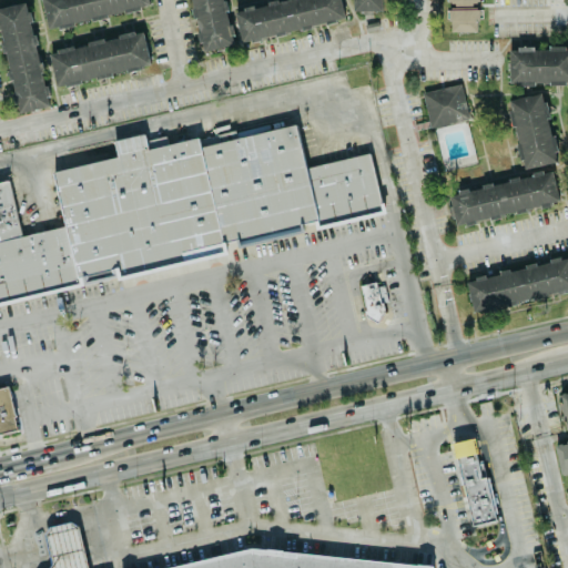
[(41,0),(47,28),(149,9),(146,0),(41,0)]
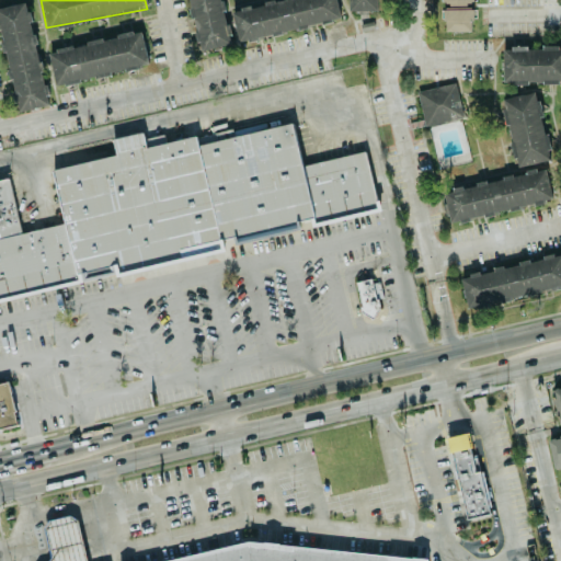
[(187,0),(197,50),(229,45),(220,0),(187,0)]
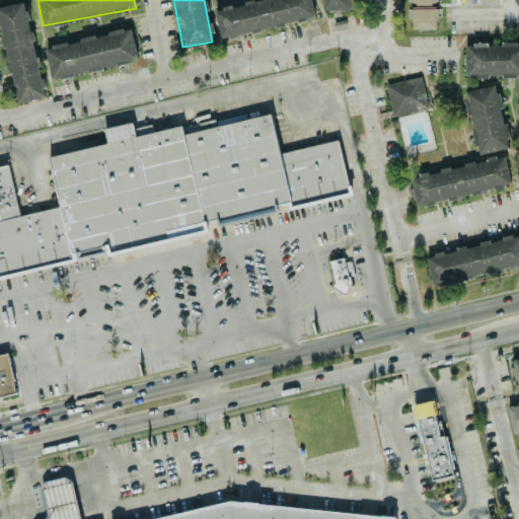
[(220,38),(315,19),(311,0),(251,0),(232,4),(232,6),(214,9),(220,38)]
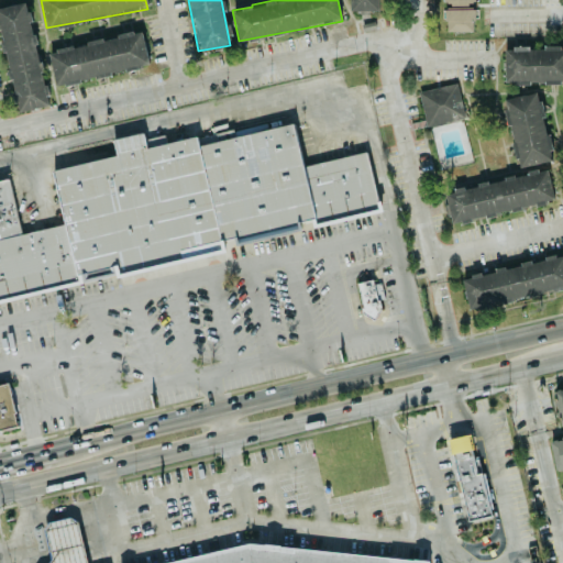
[(349,0),(349,11),(378,11),(378,0),(349,0)]
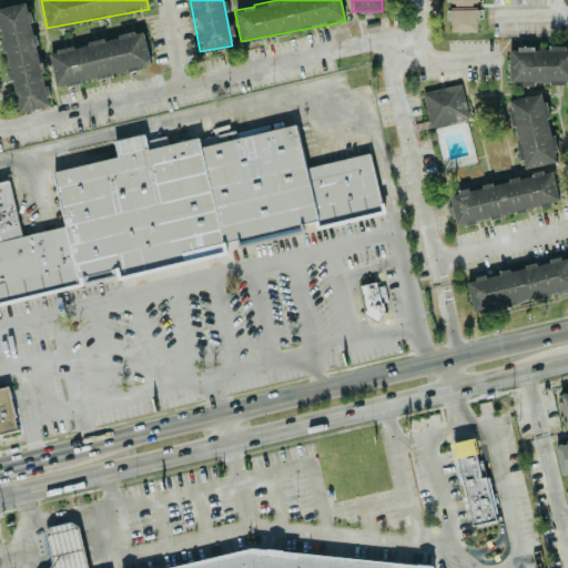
[(478,32),(480,7),(476,7),(476,0),(447,0),(447,2),(455,2),(455,10),(449,10),(448,31),(478,32)]
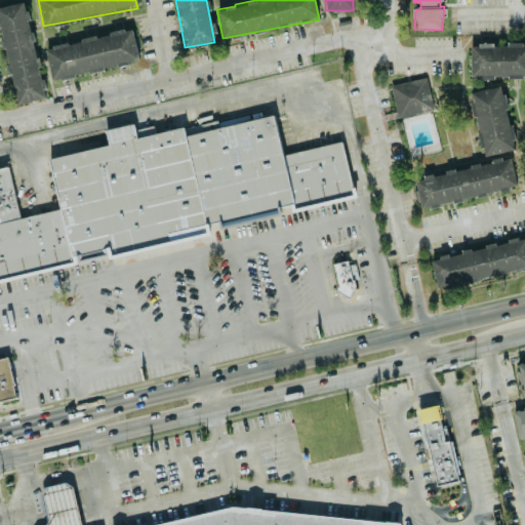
[(44,98),(26,1),(0,6),(0,28),(14,105),(44,98)]
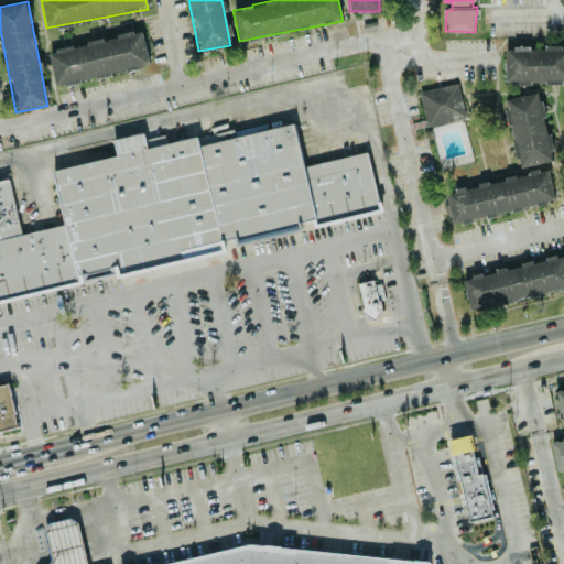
[(150,67),(142,31),(49,50),(55,86),(150,67)]
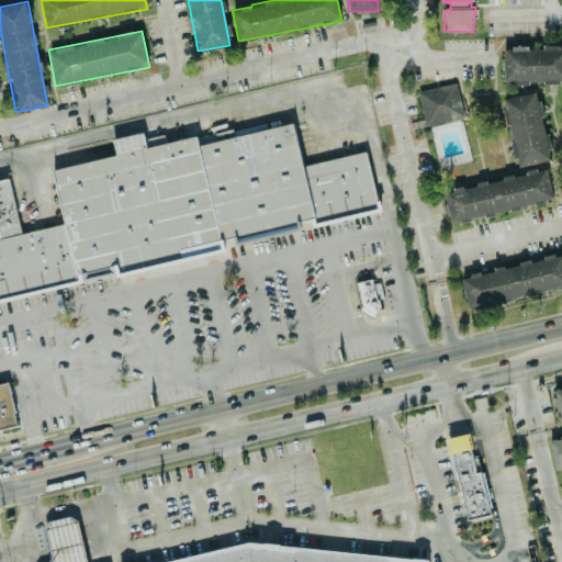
[(504,83),(561,82),(561,46),(503,47),(504,83)]
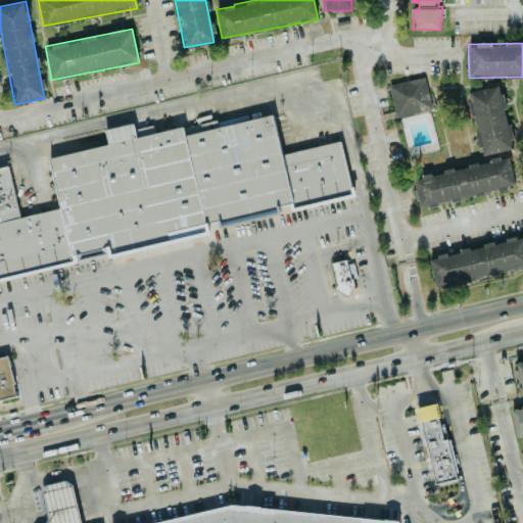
[(389,86),(396,117),(432,109),(425,78),(389,86)]
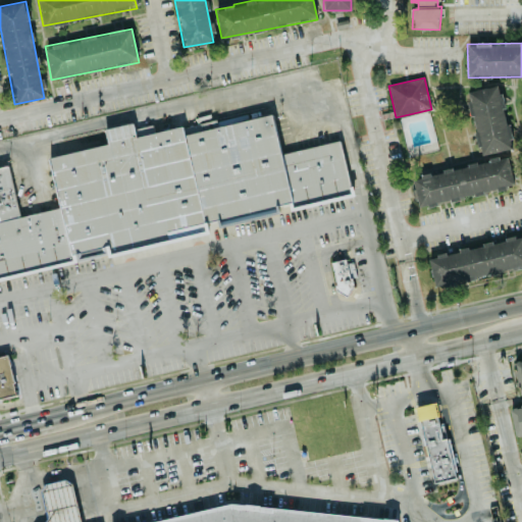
[(512,150),(501,86),(467,91),(477,148),(480,147),(481,155),(512,150)]
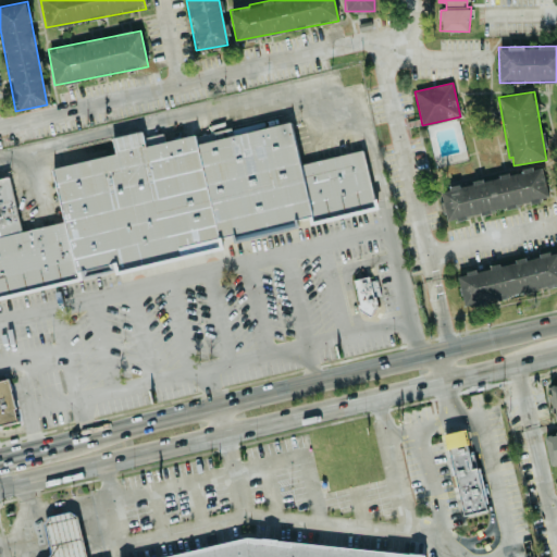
[(0,175),(0,295),(112,269),(114,274),(222,248),(220,238),(306,218),(308,224),(376,208),(361,150),(299,165),(288,122),(198,144),(195,133),(144,146),(140,133),(111,139),(114,151),(48,168),(61,220),(21,230),(7,174),(0,175)]
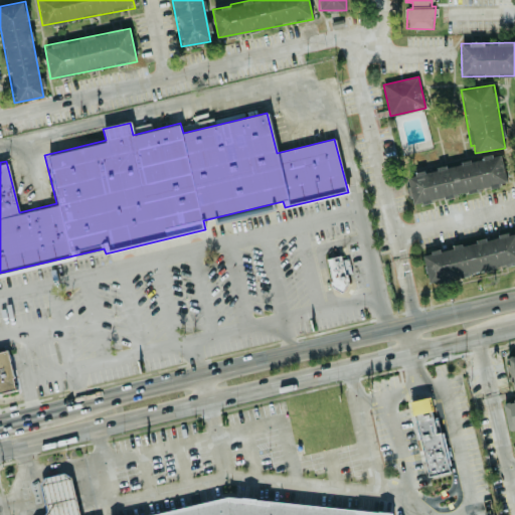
[(507,185),(502,156),(406,174),(412,203),(507,185)]
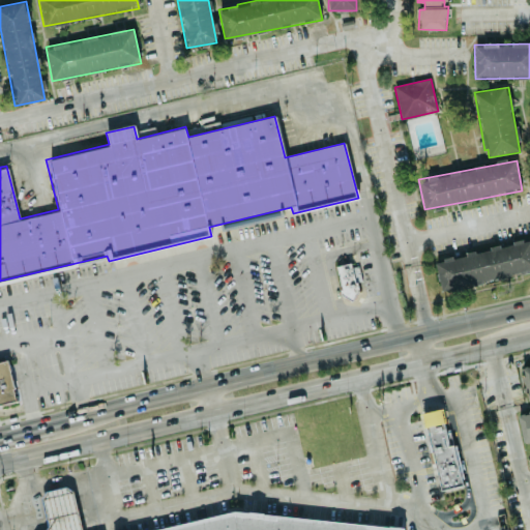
[(529,271),(529,240),(435,261),(441,291),(529,271)]
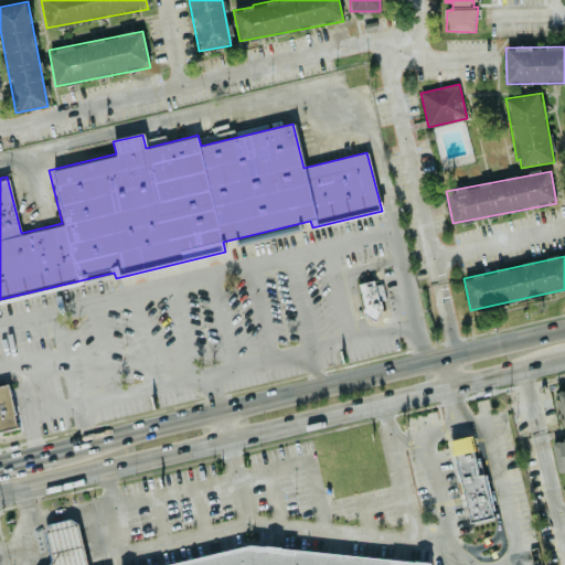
[(381,280),(358,286),(365,319),(381,316),(379,302),(386,300),(381,280)]
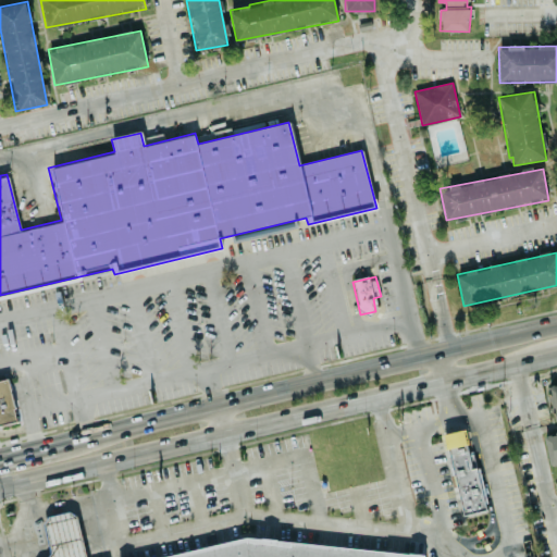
[(0,380),(0,424),(19,421),(8,379),(0,380)]
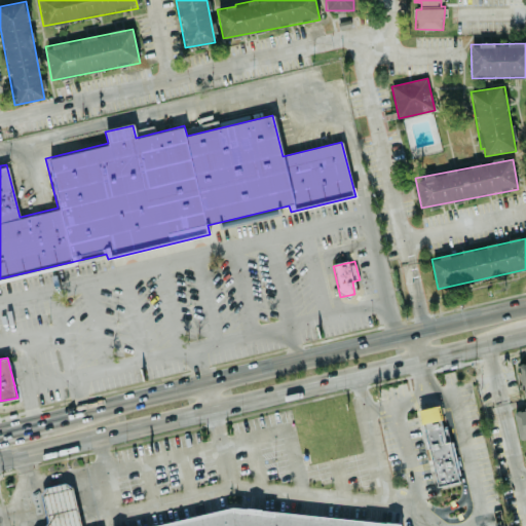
[(525,362),(517,364),(524,399),(525,398),(525,362)]
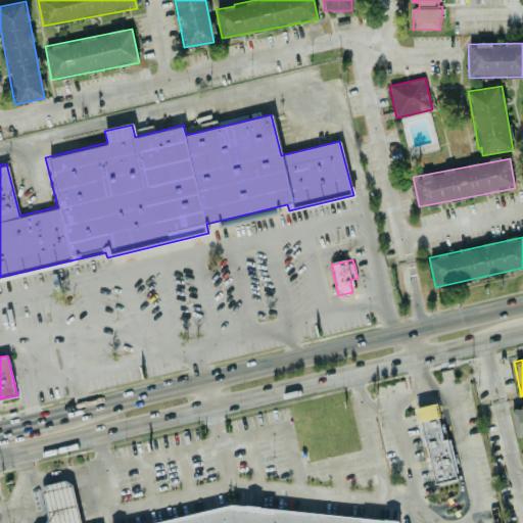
[(433,484),(456,480),(440,402),(418,407),(433,484)]
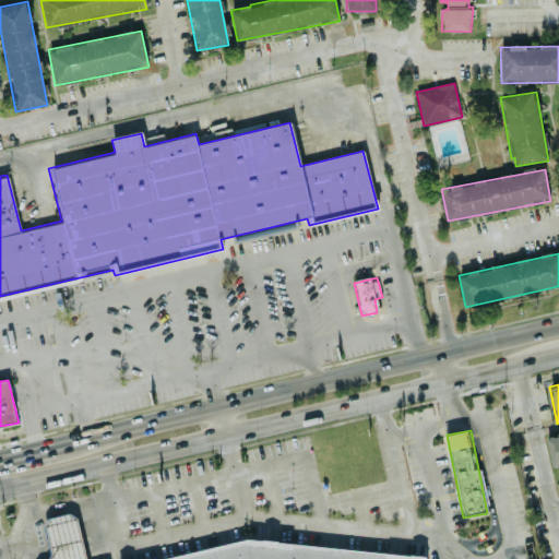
[(551,467),(558,465),(558,433),(546,437),(551,467)]
